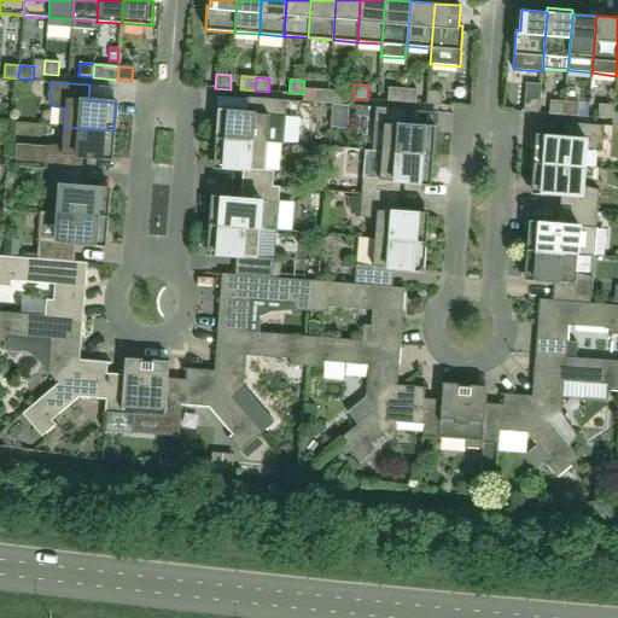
[(402,103),(403,89),(389,88),(388,101),(402,103)]
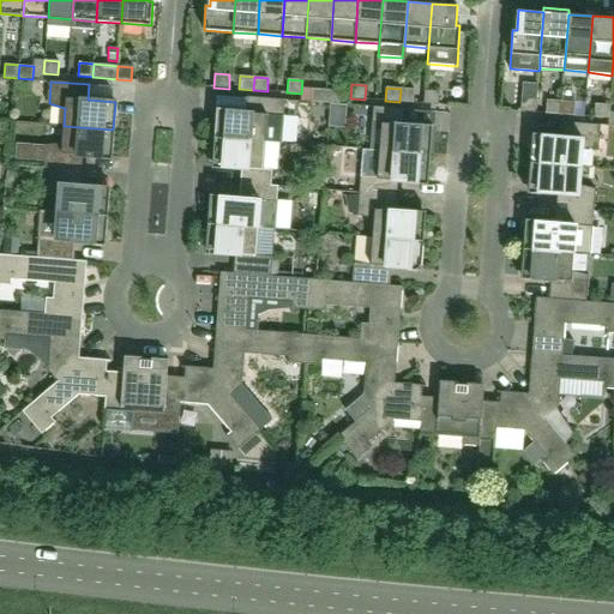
[(325,103),(326,90),(313,89),(312,102),(325,103)]
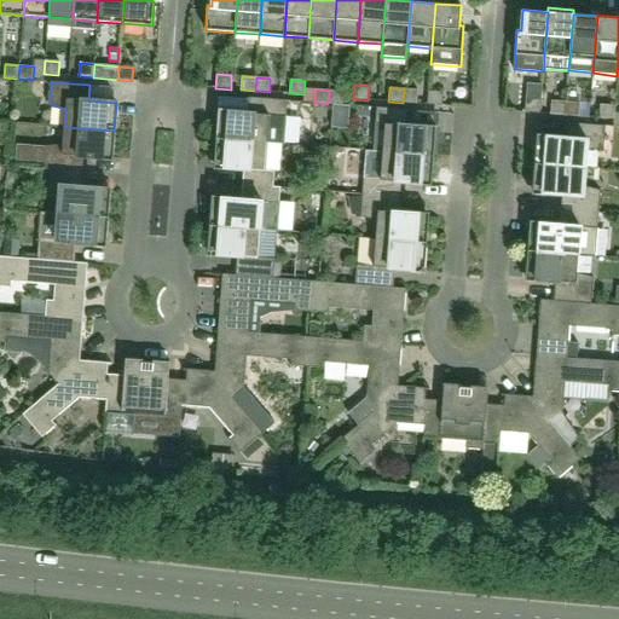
[(417,104),(418,91),(404,90),(403,103),(417,104)]
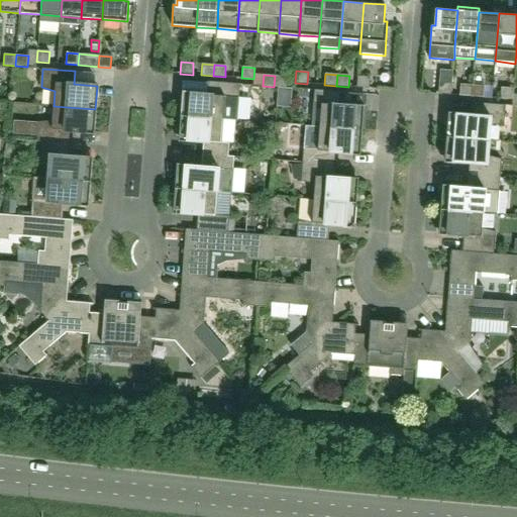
[(286,88),(287,77),(275,76),(274,87),(286,88)]
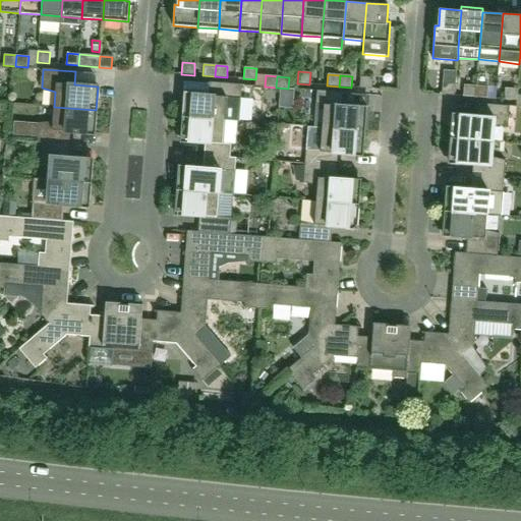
[(372,89),(372,77),(360,76),(359,88),(372,89)]
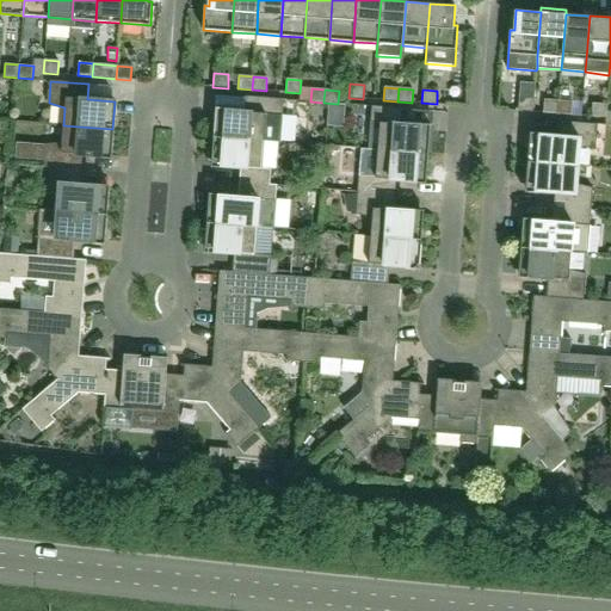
[(281,142),(284,99),(246,97),(245,112),(217,110),(215,137),(264,141),(281,142)]
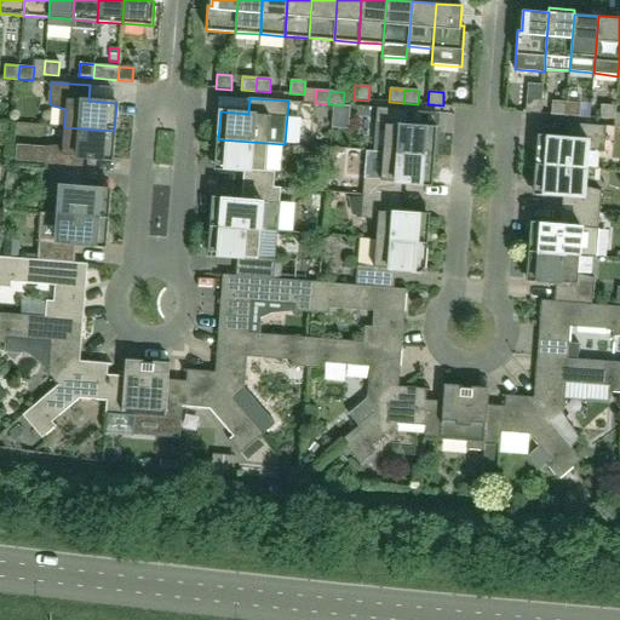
[(541,114),(541,101),(527,99),(526,113),(541,114)]
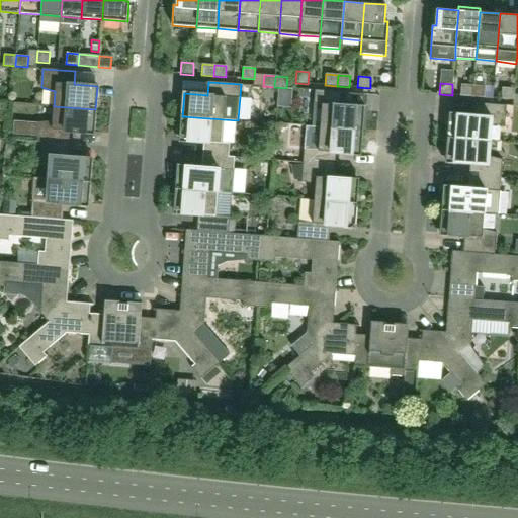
[(472,96),(473,85),(461,84),(460,96),(472,96)]
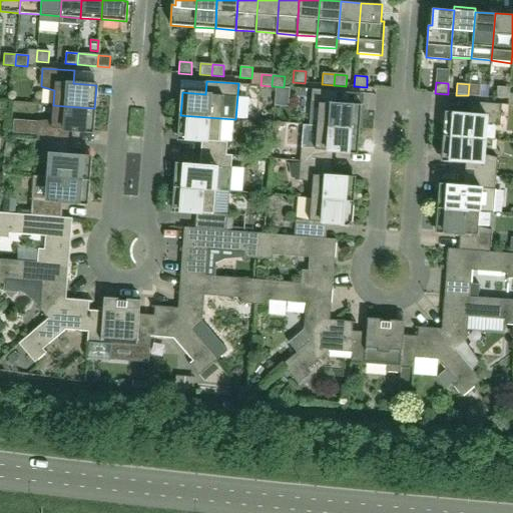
[(480,96),(481,85),(469,84),(468,95),(480,96)]
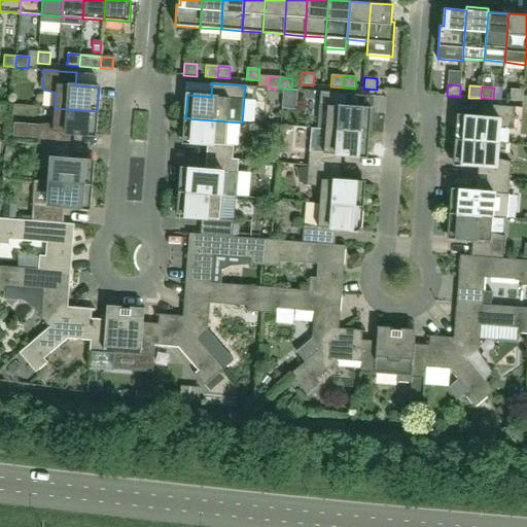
[(523,102),(523,91),(511,90),(511,101),(523,102)]
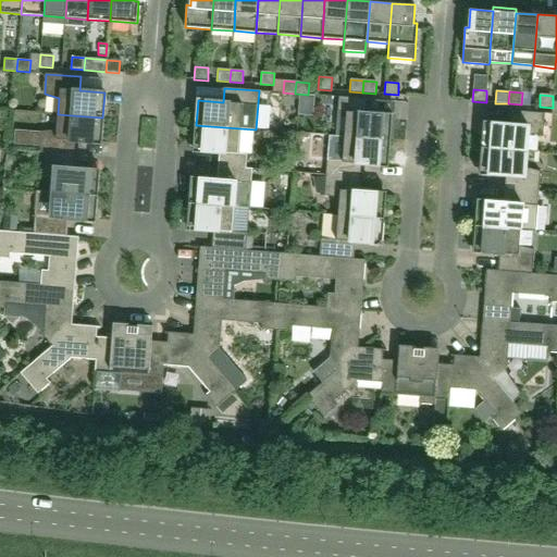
[(388,140),(391,115),(366,113),(367,99),(338,97),(337,111),(346,112),(344,137),(388,140)]
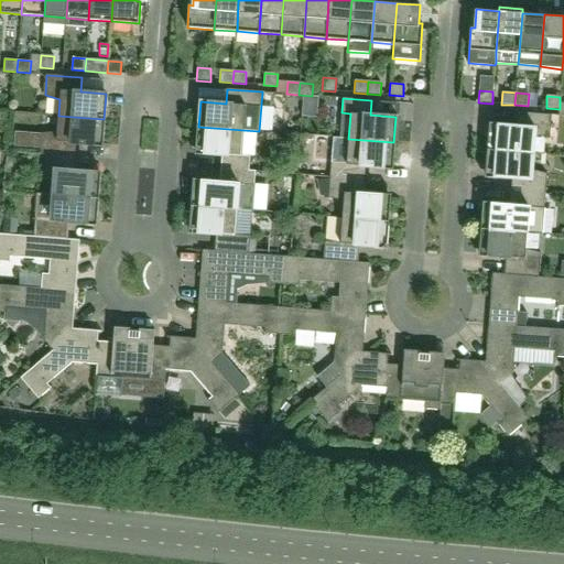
[(550,136),(552,115),(517,112),(516,127),(490,125),(488,150),(533,153),(534,137),(550,136)]
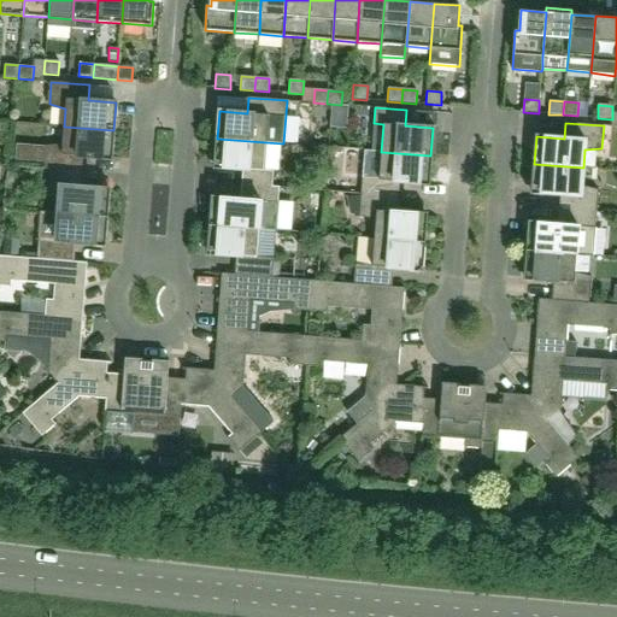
[(112,158),(113,130),(64,127),(63,145),(46,146),(43,169),(51,169),(82,171),(83,156),(112,158)]
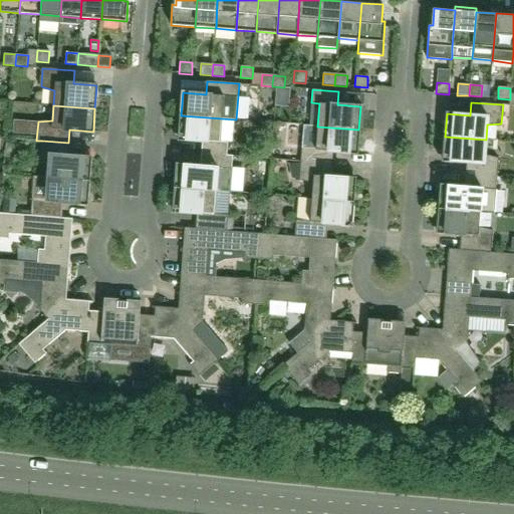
[(220,142),(222,118),(181,115),(179,139),(203,141),(202,154),(227,156),(228,143),(220,142)]
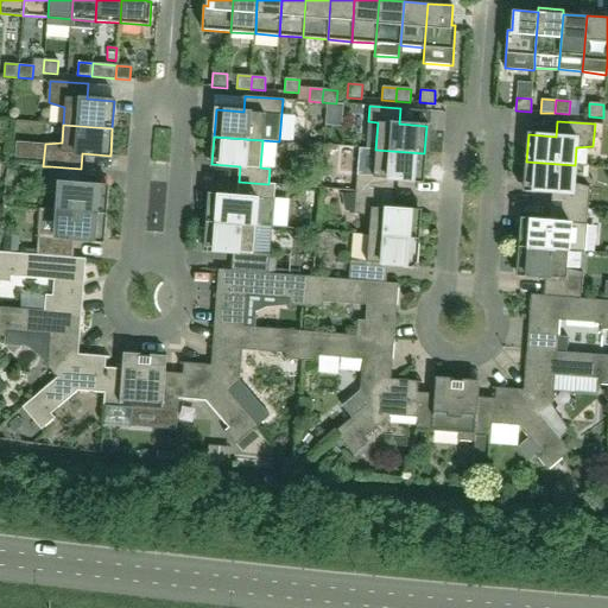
[(17,141),(16,157),(27,158),(29,143),(17,141)]
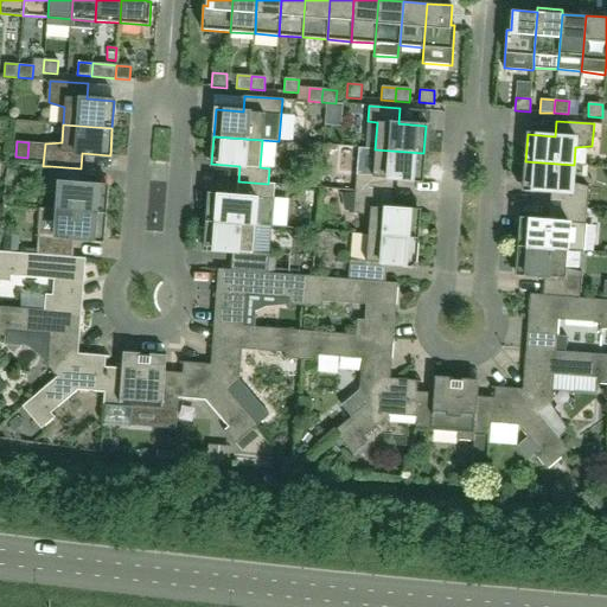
[(422,180),(423,153),(375,149),(374,167),(357,168),(356,191),(393,193),(394,178),(422,180)]
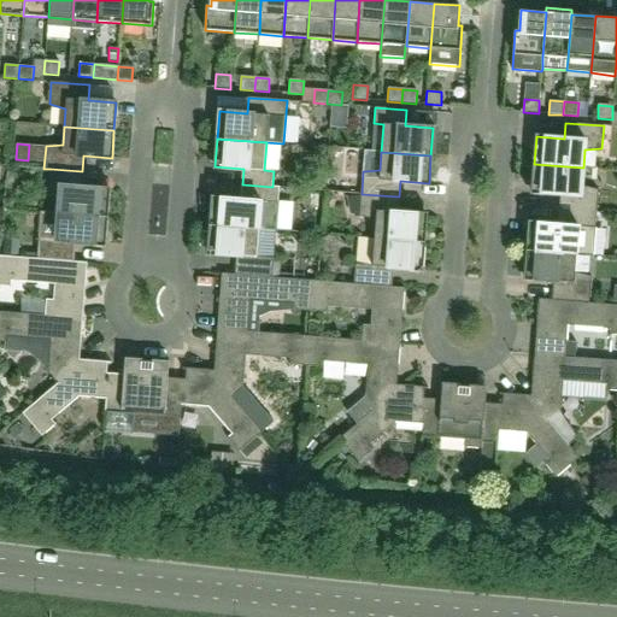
[(598,191),(582,186),(583,168),(534,164),(532,192),(560,194),(559,210),(597,212),(598,191)]
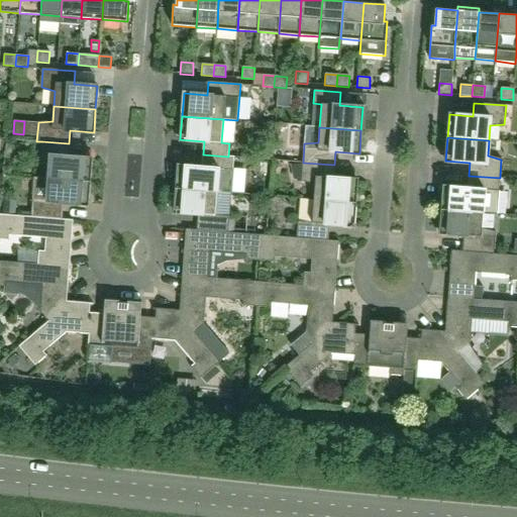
[(90,182),(92,159),(68,157),(69,143),(42,141),(42,154),(49,156),(48,178),(90,182)]
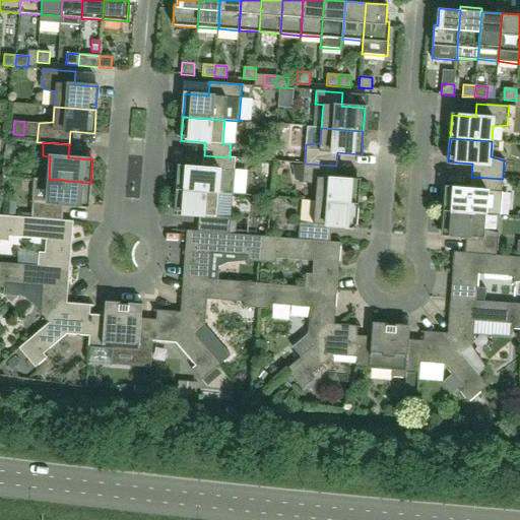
[(233,194),(236,157),(230,157),(204,155),(203,168),(179,167),(177,190),(218,193),(233,194)]
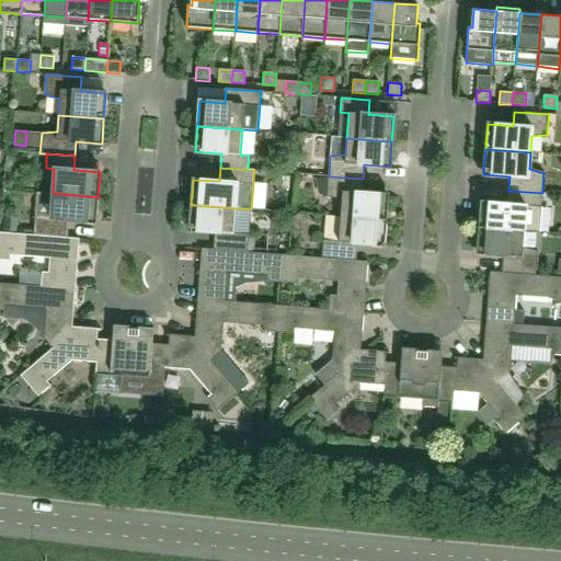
[(386,220),(388,195),(362,193),(363,179),(329,176),(327,196),(342,201),(341,217),(386,220)]
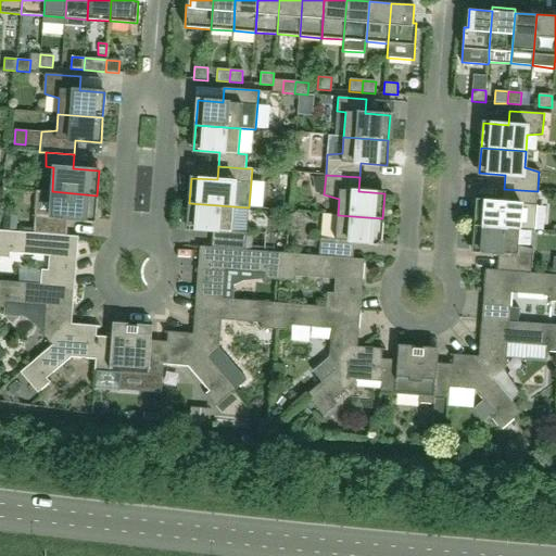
[(534,230),(536,207),(538,191),(504,189),(503,202),(477,200),(475,226),(519,229),(534,230)]
